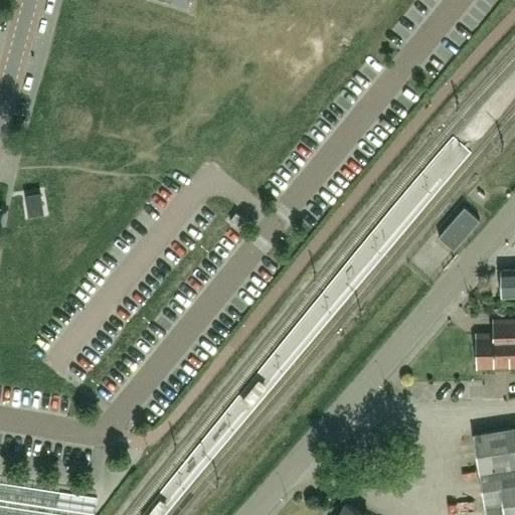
[(30,214),(44,212),(40,193),(27,195),(30,214)]
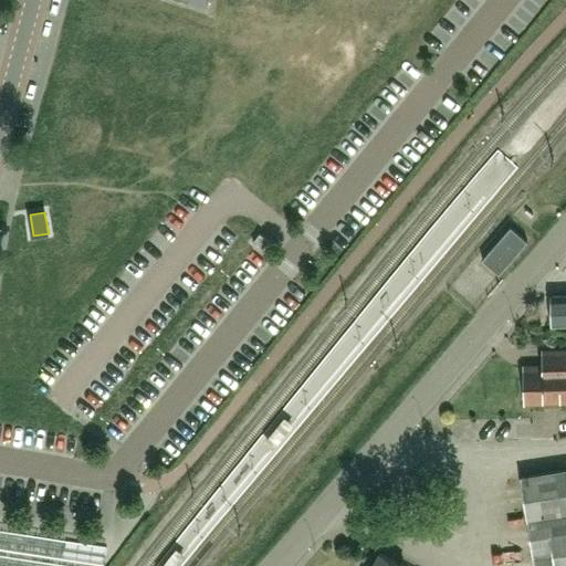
[(527,241),(514,229),(511,227),(482,260),(485,262),(499,274),(527,241)]
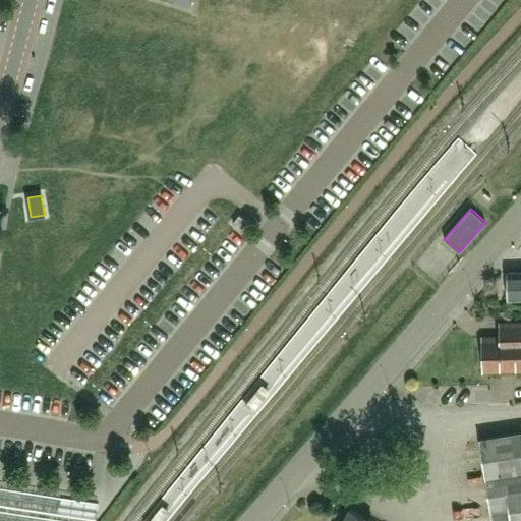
[(509,298),(520,297),(520,271),(508,272),(509,298)]
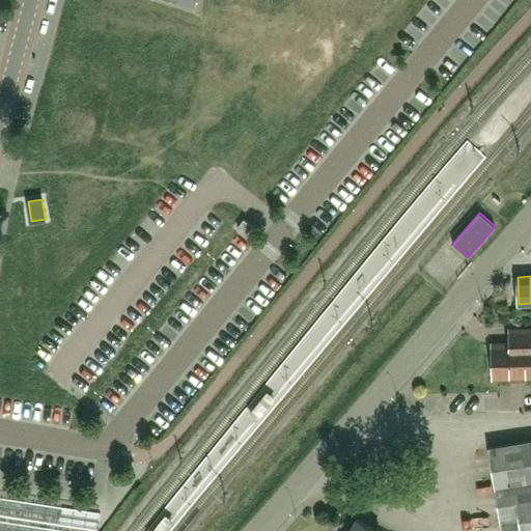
[(515,301),(513,283),(493,285),(495,303),(515,301)]
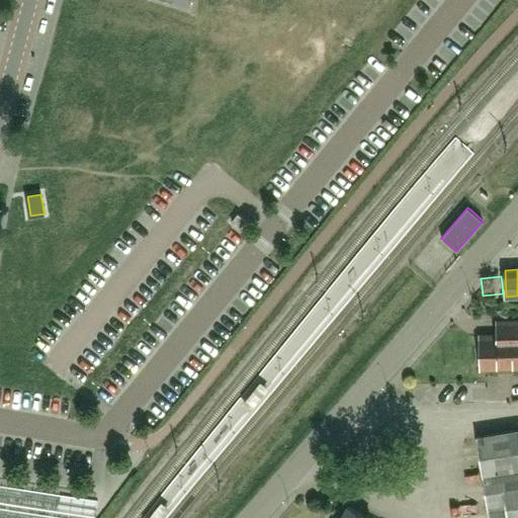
[(517,321),(497,322),(497,336),(481,336),(482,368),(517,366),(517,321)]
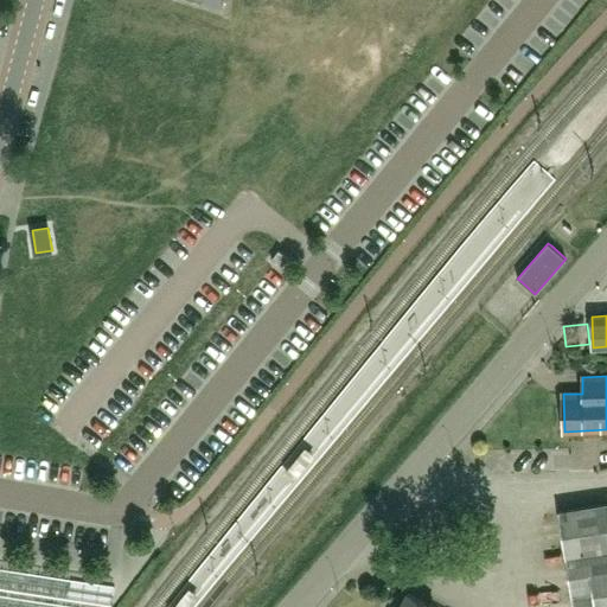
[(573,606),(606,606),(606,503),(558,511),(573,606)]
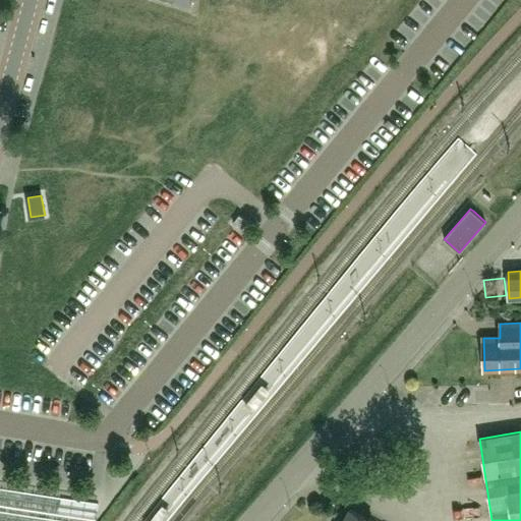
[(36,507),(96,517),(99,503),(38,493),(36,507)]
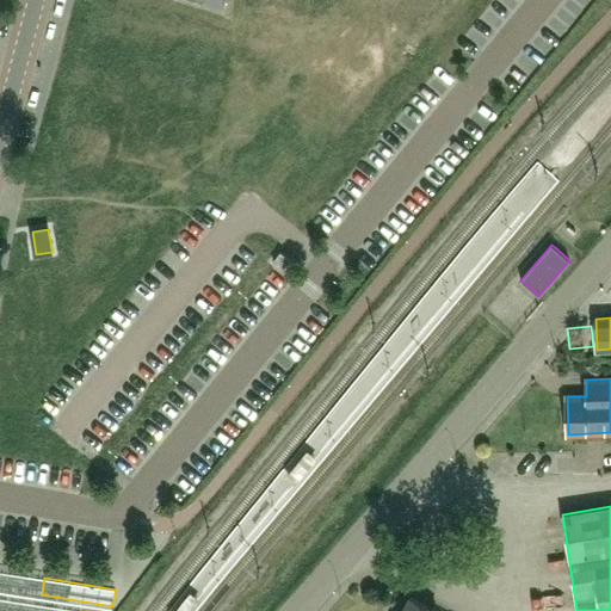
[(538,610),(568,604),(566,590),(535,597),(538,610)]
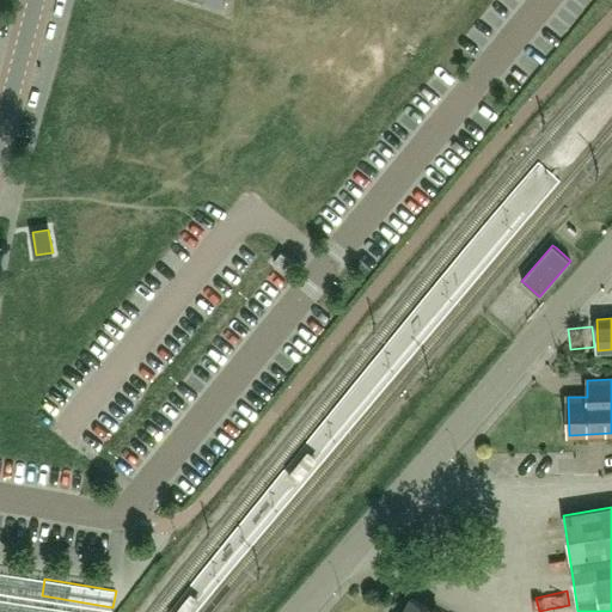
[(438,611),(411,598),(403,611),(438,611)]
